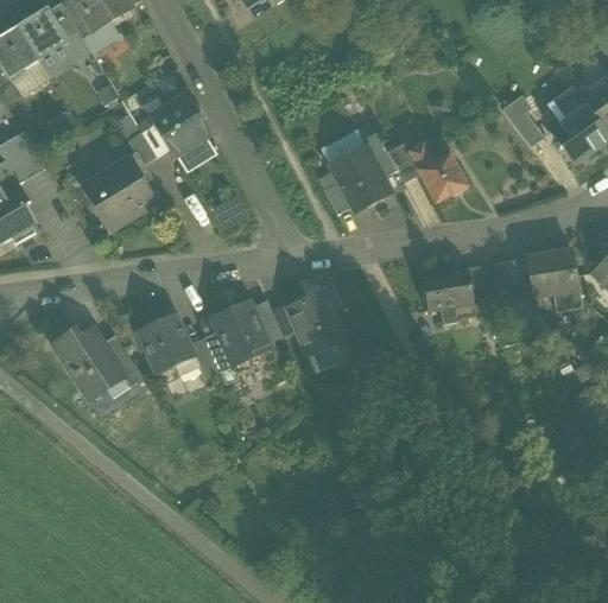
[(90,24),(76,0),(64,0),(61,2),(78,31),(90,24)]
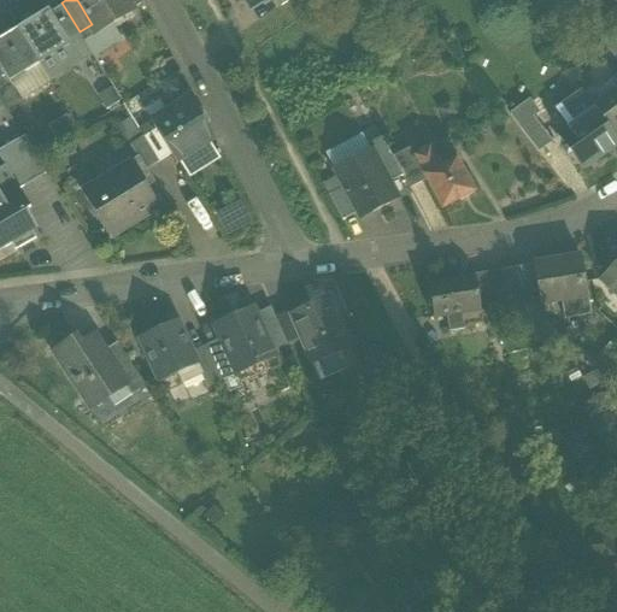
[(77,0),(92,24),(80,31),(95,58),(97,57),(97,58),(123,41),(111,22),(131,10),(130,7),(142,0),(77,0)]
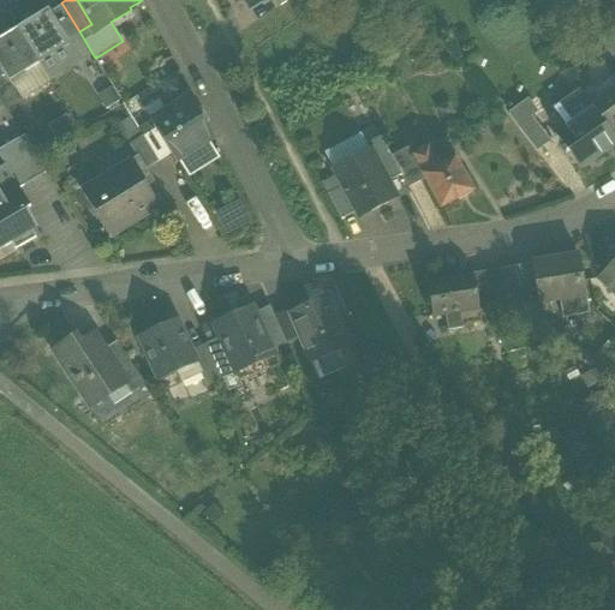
[(79,31),(61,3),(51,10),(67,39),(79,31)]
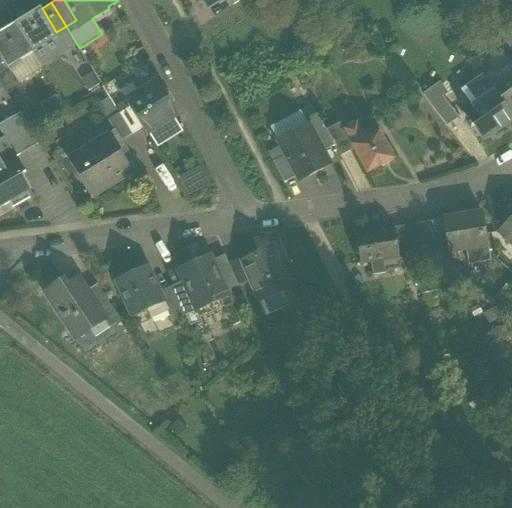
[(42,8),(40,5),(14,21),(33,51),(59,35),(42,8)]
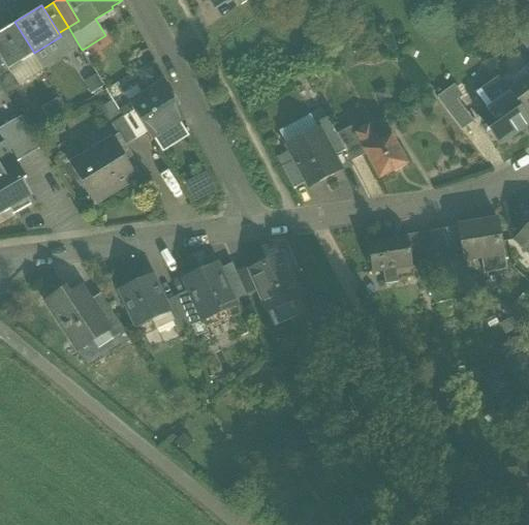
[(14,22),(0,30),(0,55),(8,69),(34,53),(14,22)]
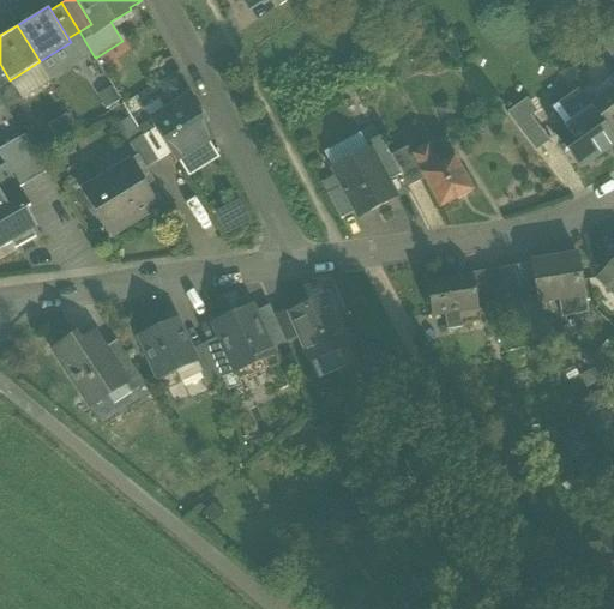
[(613,32),(609,26),(596,36),(613,60),(613,32)]
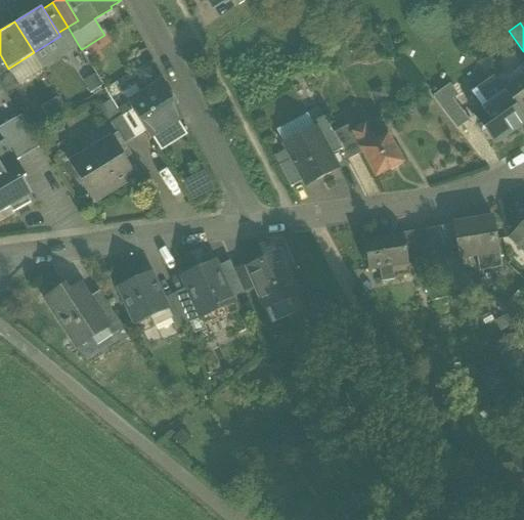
[(523,63),(498,83),(504,90),(522,116),(523,114),(523,63)]
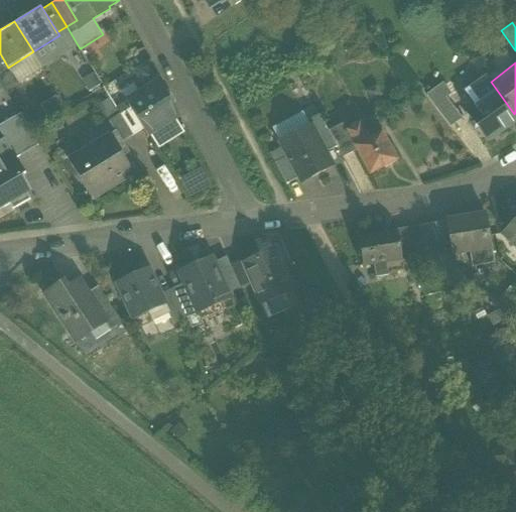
[(486,75),(470,87),(480,101),(496,89),(491,82),(486,75)]
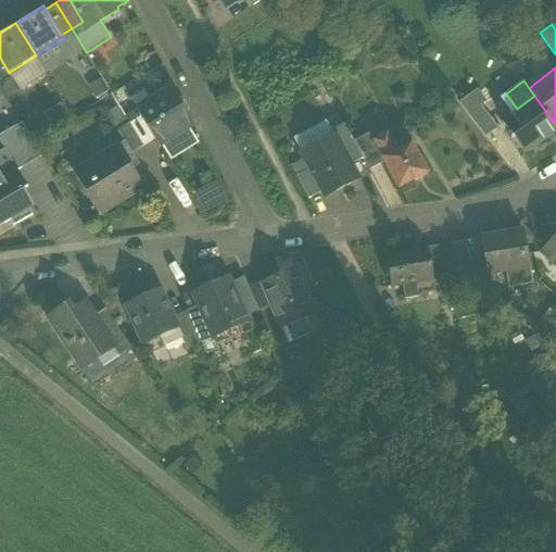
[(171,86),(136,108),(141,115),(154,137),(160,145),(193,124),(171,86)]
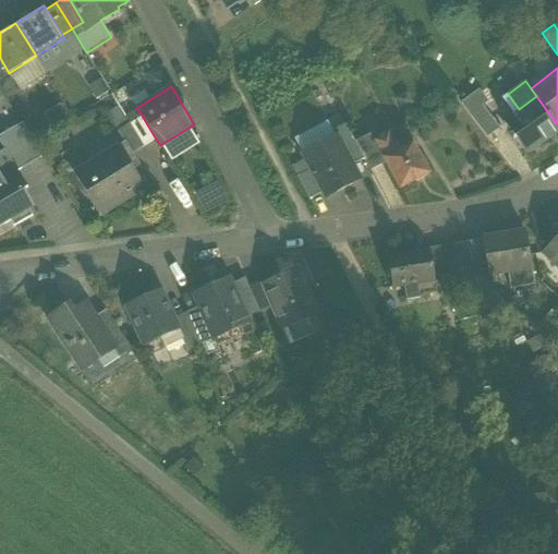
[(519,109),(504,119),(525,149),(557,127),(557,125),(556,123),(536,96),(519,109)]
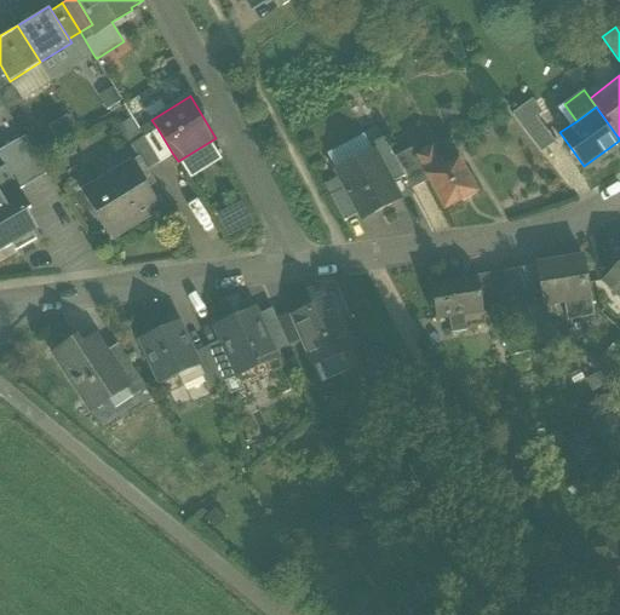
[(534,114),(521,125),(539,149),(554,138),(534,114)]
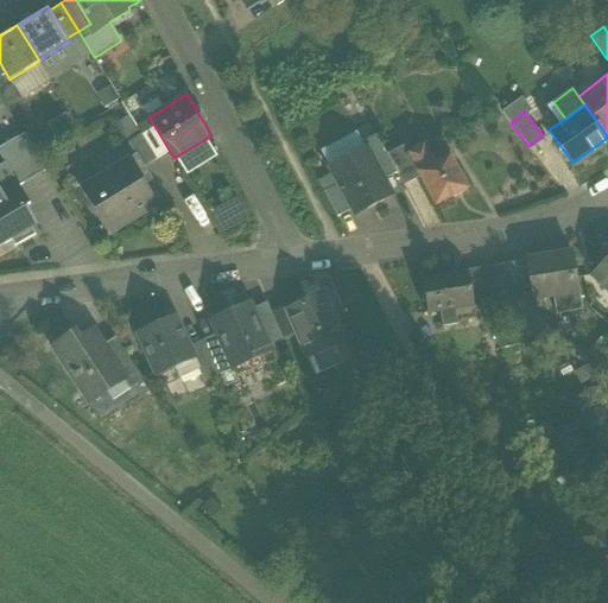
[(154,126),(141,133),(157,158),(169,150),(154,126)]
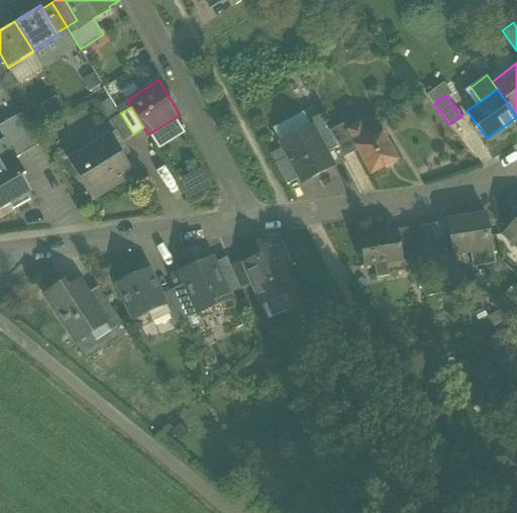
[(14,156),(37,142),(19,111),(0,122),(0,130),(3,136),(14,156)]
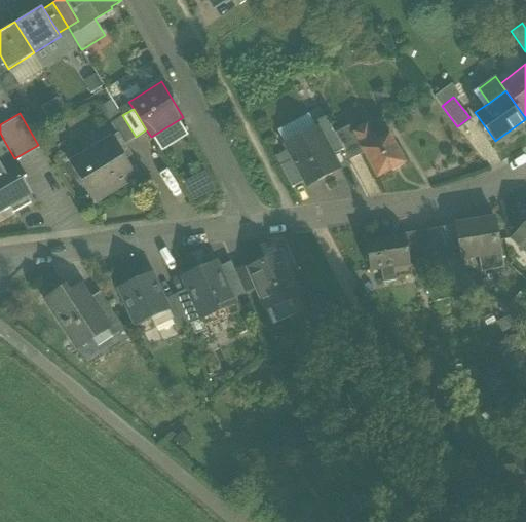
[(334,132),(325,114),(312,121),(315,126),(316,126),(332,153),(342,148),(334,132)]
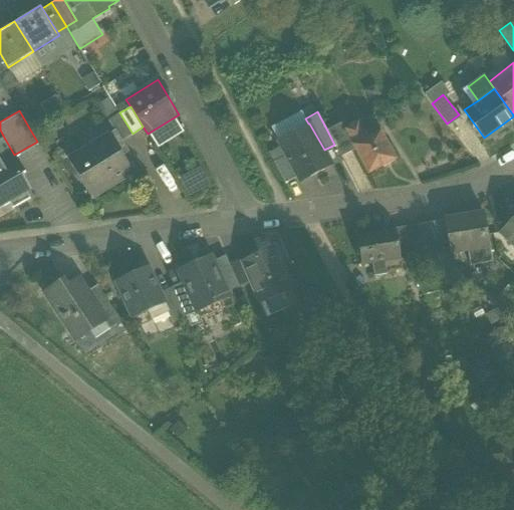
[(119,112),(108,119),(120,141),(133,134),(119,112)]
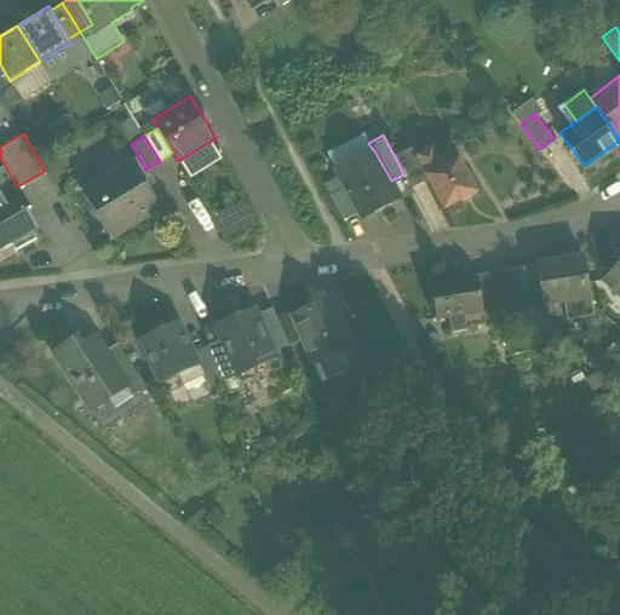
[(417,154),(412,145),(394,155),(403,174),(411,187),(428,178),(425,173),(415,154),(417,154)]
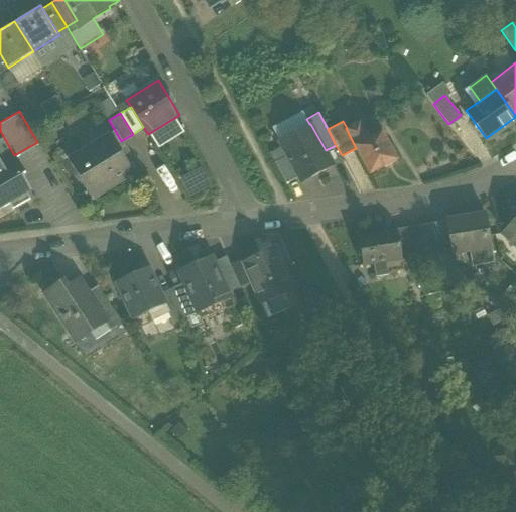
[(347,128),(346,128),(354,144),(367,137),(358,122),(347,128)]
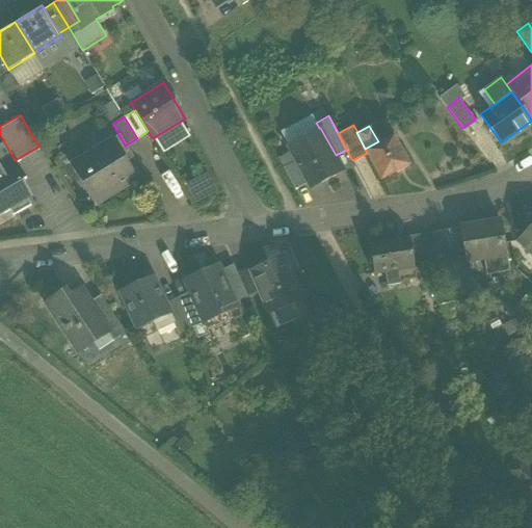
[(319,128),(288,146),(295,159),(307,181),(309,185),(342,168),(336,155),(320,128),(319,128)]
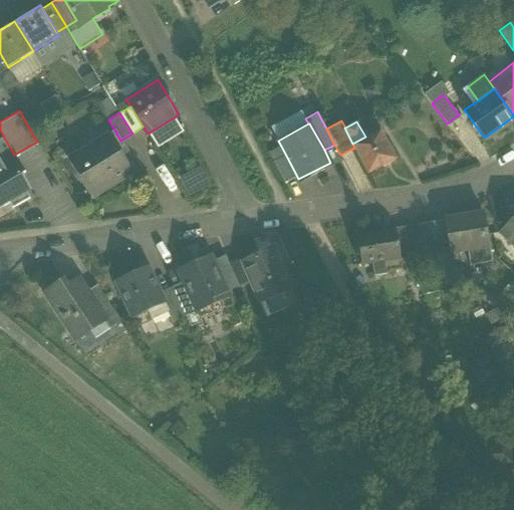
[(352,144),(354,148),(367,173),(395,158),(379,130),(365,137),(352,144)]
